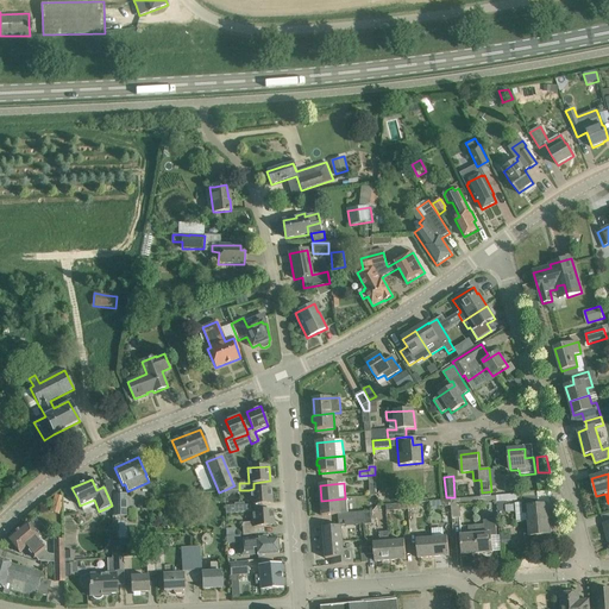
[(251,512),(256,512),(255,504),(272,503),(271,488),(253,489),(249,490),(250,504),(244,506),(244,503),(234,503),(236,513),(251,512)]
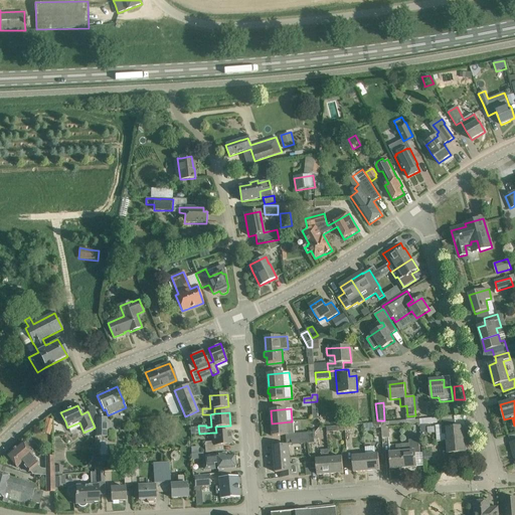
[(42,433),(50,435),(52,427),(51,427),(51,425),(50,425),(52,419),(46,418),(42,433)]
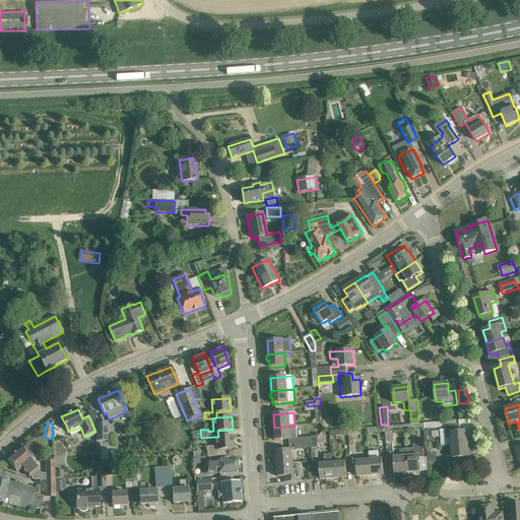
[(96,441),(109,441),(109,423),(96,423),(96,441)]
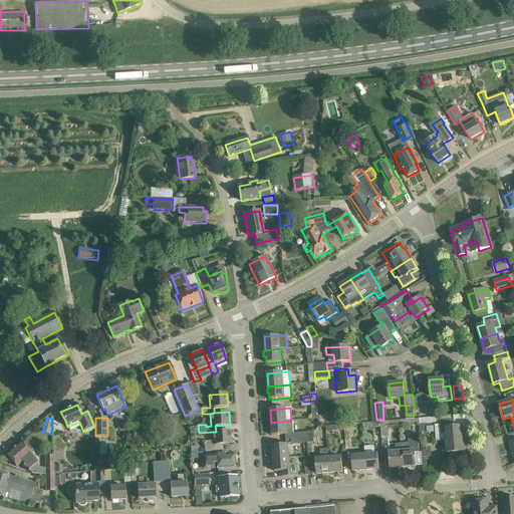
[(447,441),(463,439),(462,427),(455,427),(454,420),(444,421),(440,421),(441,425),(435,425),(437,442),(447,441)]
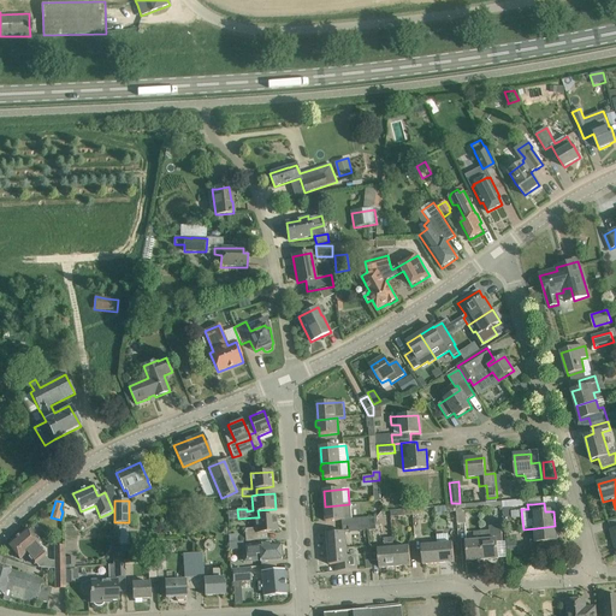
[(349,504),(325,507),(326,522),(353,520),(351,504),(349,504)]
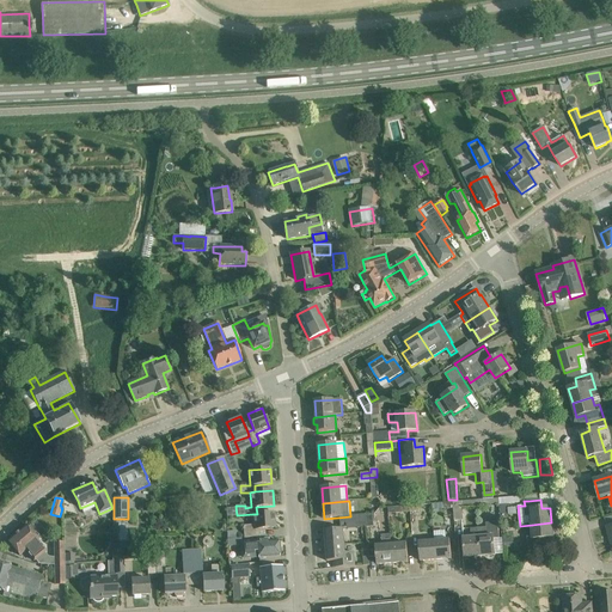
[(453,502),(453,503),(454,521),(464,520),(463,507),(470,507),(469,501),(453,502)]
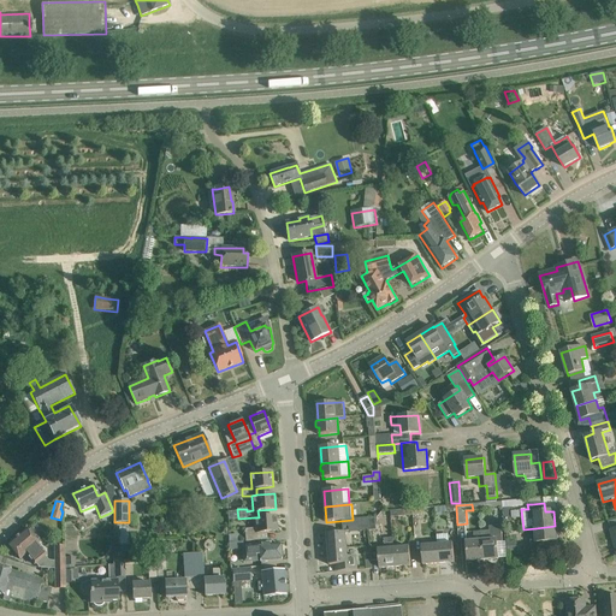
[(246,542),(248,542),(260,540),(260,533),(277,532),(276,516),(259,517),(254,517),(255,533),(252,533),(252,532),(250,529),(246,529),(244,533),(246,542)]
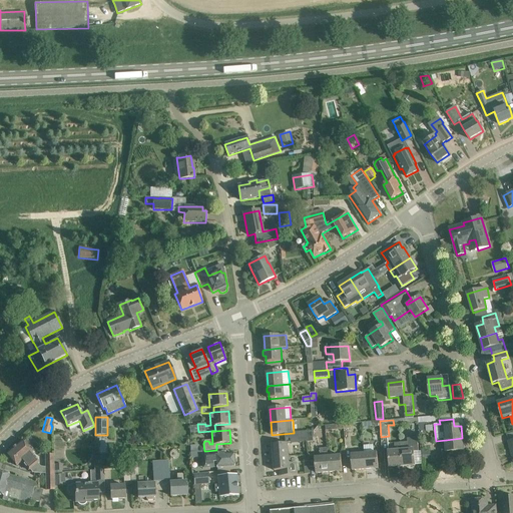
[(307,437),(308,442),(316,442),(315,431),(307,432),(307,437)]
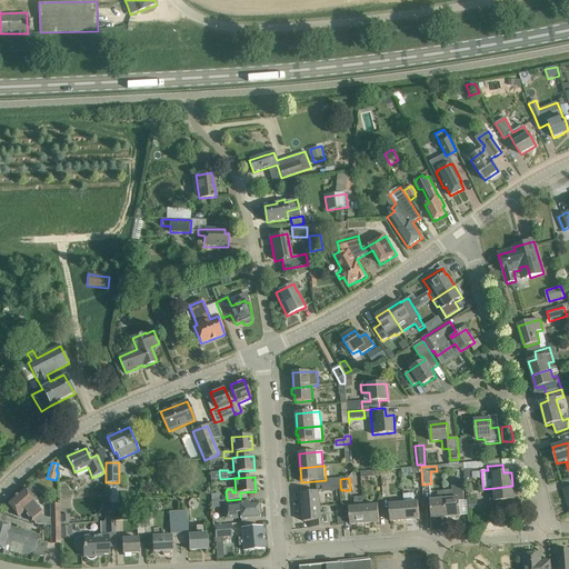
[(25,489),(8,503),(18,516),(23,512),(31,522),(33,521),(37,525),(51,526),(61,526),(61,525),(61,522),(60,516),(60,503),(50,505),(50,518),(46,518),(42,513),(43,512),(35,502),(36,502),(42,496),(33,485),(26,491),(25,489)]
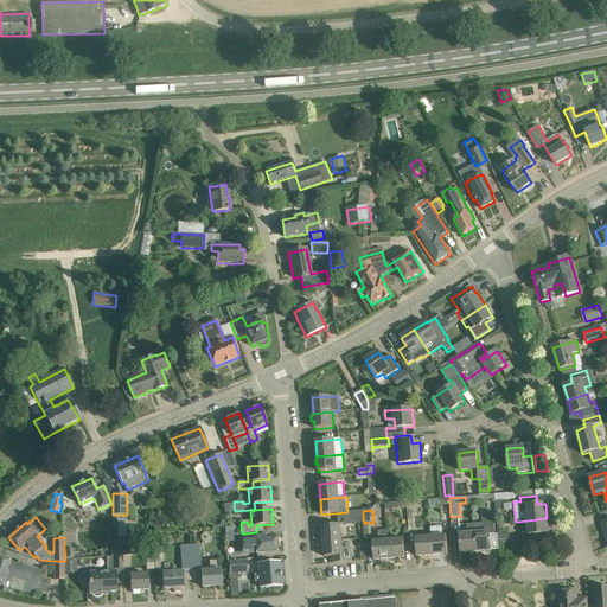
[(490,536),(496,535),(493,518),(481,519),(483,523),(474,524),(475,551),(491,550),(490,536)]
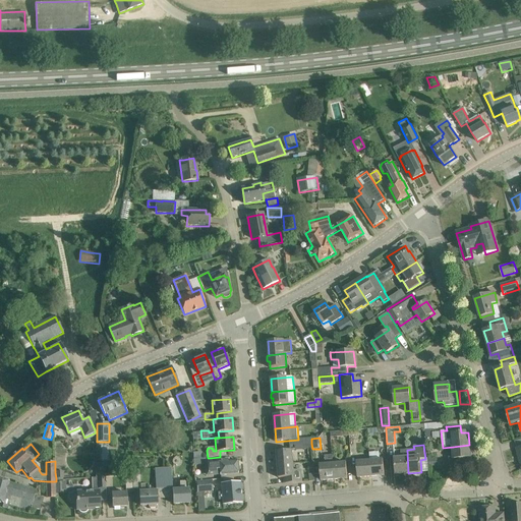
[(448,454),(449,457),(450,467),(468,465),(468,458),(470,458),(469,445),(453,447),(453,453),(448,454)]
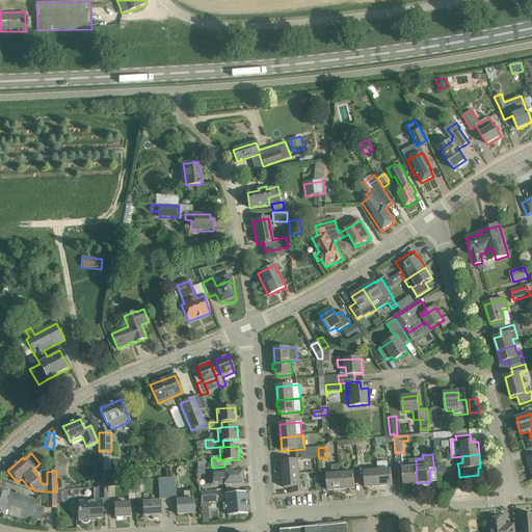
[(404,484),(417,483),(416,459),(409,460),(410,468),(402,469),(403,475),(404,484)]
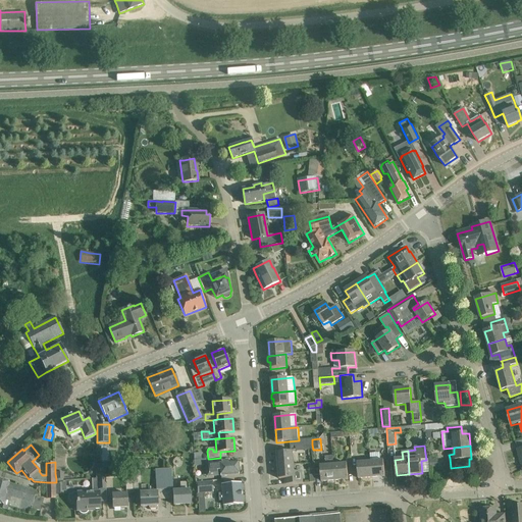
[(278,466),(295,465),(293,452),(277,453),(278,466)]
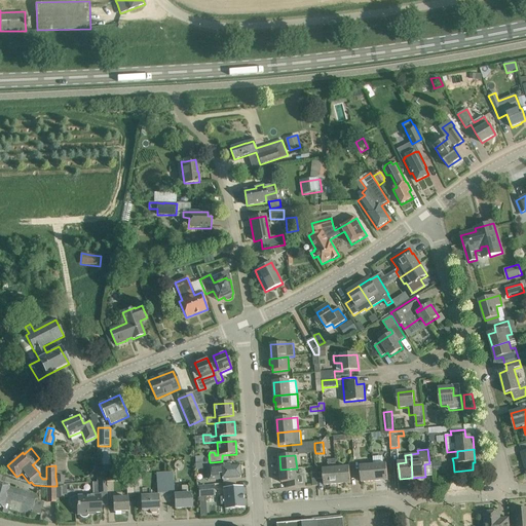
[(323,465),(316,466),(317,479),(324,478),(324,486),(337,484),(336,468),(336,459),(328,460),(329,468),(324,470),(323,465)]
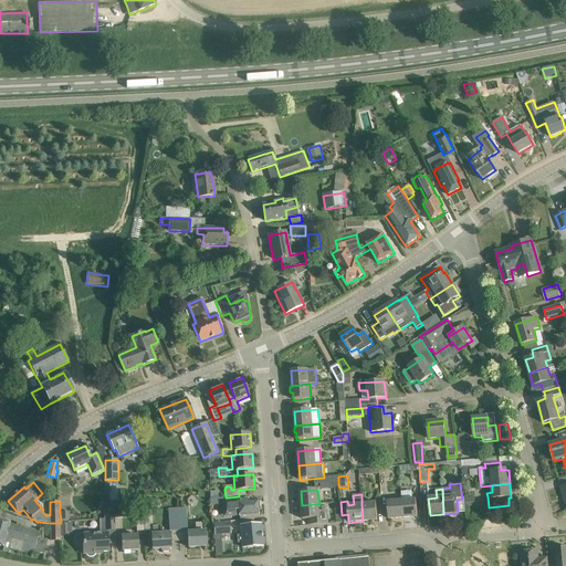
[(222,502),(223,517),(258,515),(257,500),(248,501),(248,499),(238,500),(222,502)]
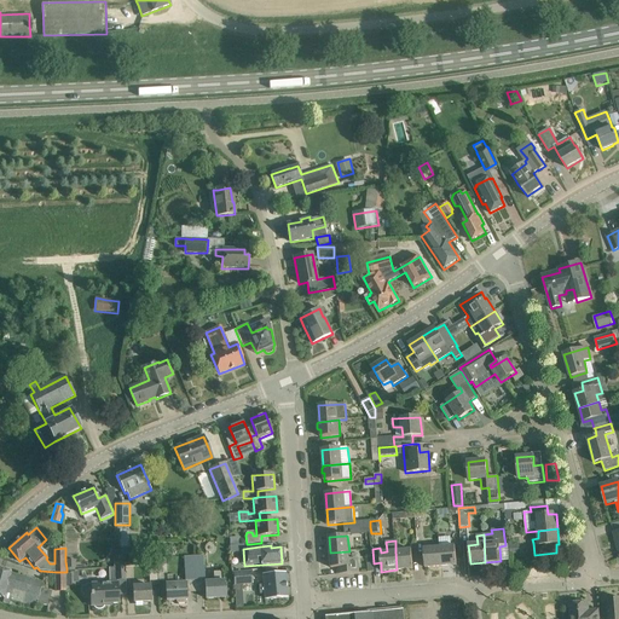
[(457,565),(456,553),(455,545),(439,548),(440,567),(457,565)]
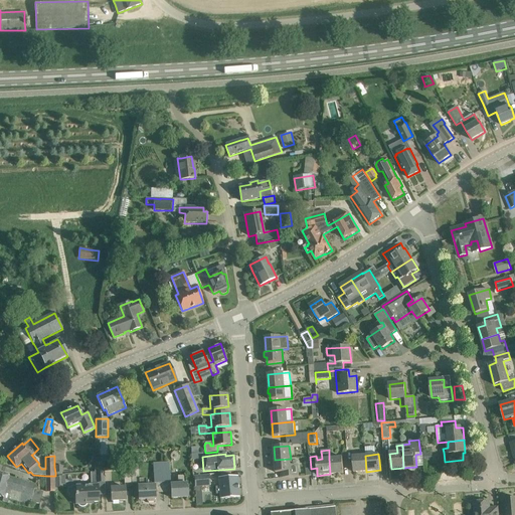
[(354,473),(366,472),(365,456),(352,457),(353,463),(354,473)]
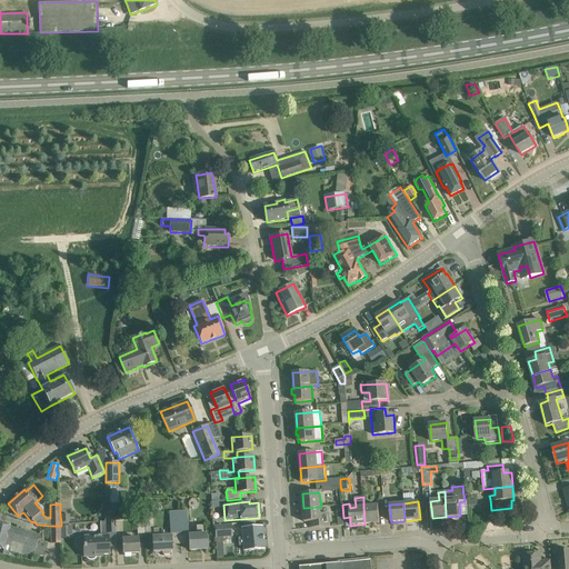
[(380,522),(379,511),(378,505),(363,507),(365,523),(380,522)]
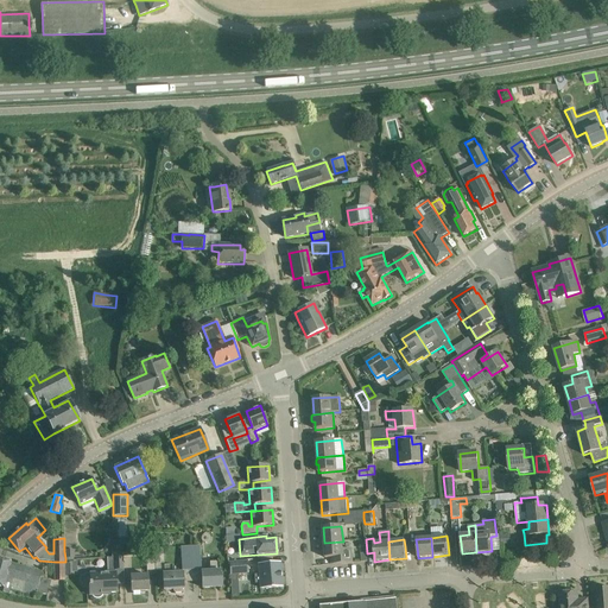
[(343,542),(324,543),(325,558),(333,557),(333,564),(353,563),(352,556),(352,549),(343,550),(343,542)]
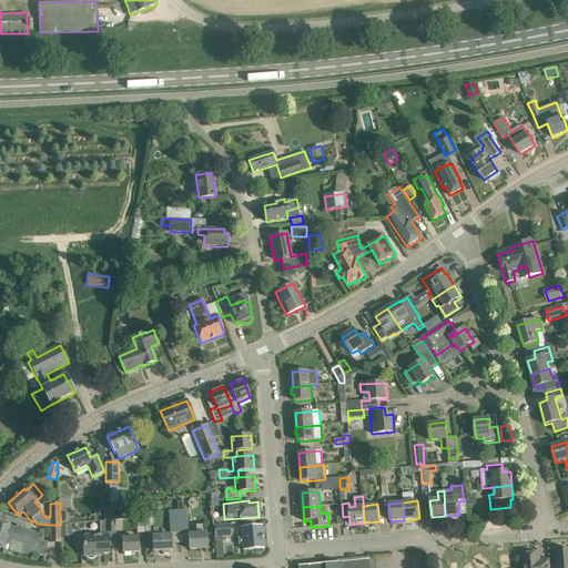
[(170,533),(179,533),(178,510),(170,511),(170,533)]
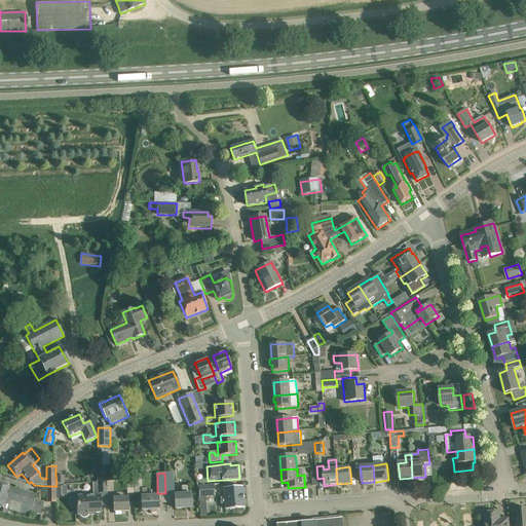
[(165,493),(175,493),(174,473),(164,473),(165,493)]
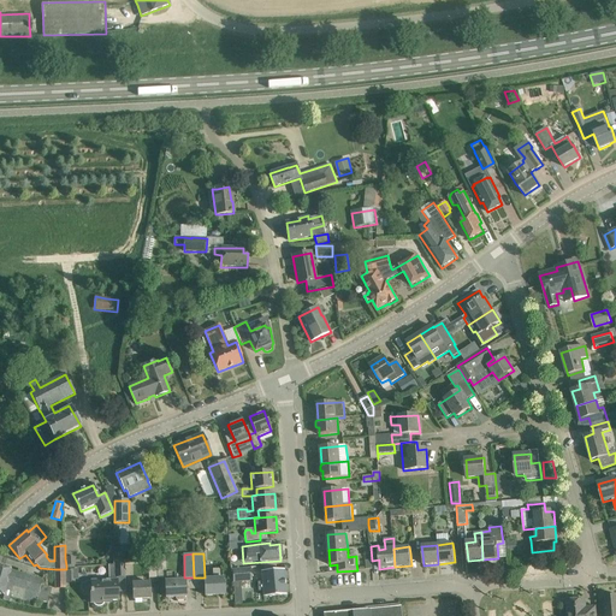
[(175,572),(167,573),(167,558),(157,558),(157,562),(157,578),(166,578),(166,581),(165,581),(165,586),(166,598),(185,597),(185,585),(184,580),(175,581),(175,572)]
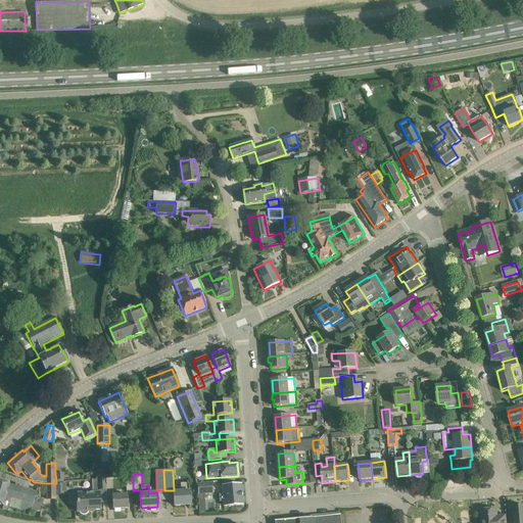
[(92,480),(93,490),(106,489),(105,479),(92,480)]
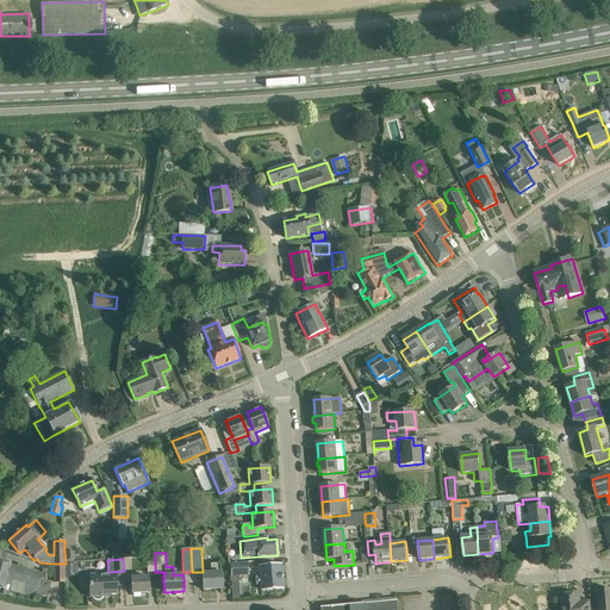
[(11,565),(0,561),(0,587),(4,590),(4,589),(36,598),(42,574),(37,573),(11,565)]
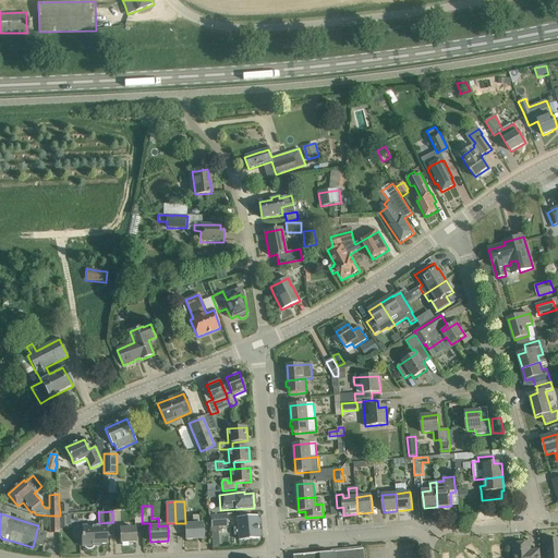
[(210,516),(211,528),(228,526),(227,514),(210,516)]
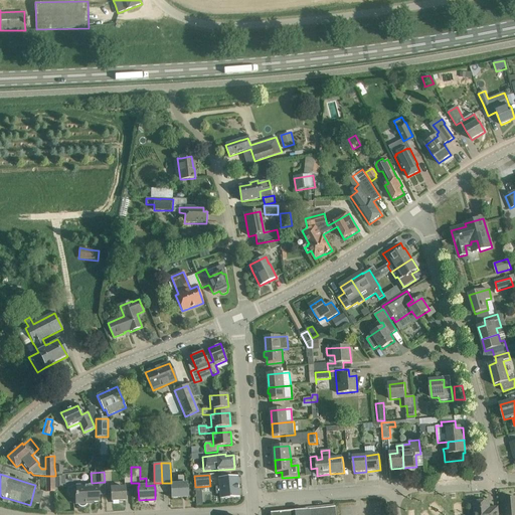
[(55,476),(46,476),(46,492),(55,492),(55,477),(55,476)]
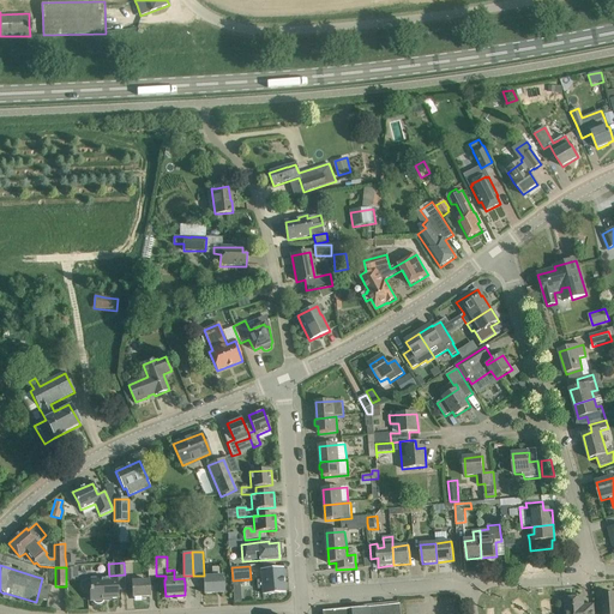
[(224,593),(223,581),(223,577),(221,577),(221,567),(211,567),(211,577),(204,577),(204,582),(204,594),(224,593)]
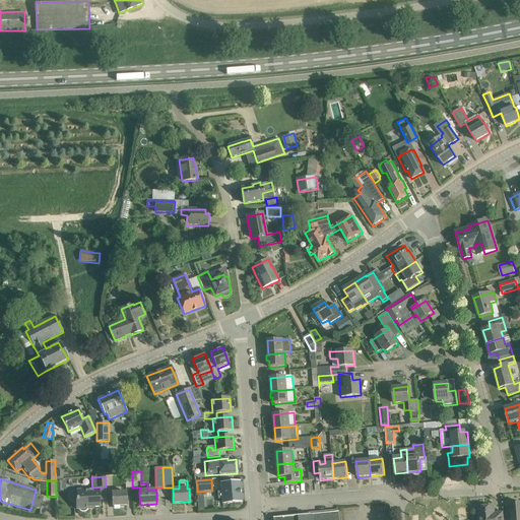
[(221,492),(217,492),(218,499),(221,498),(222,504),(241,502),(239,481),(220,483),(221,492)]
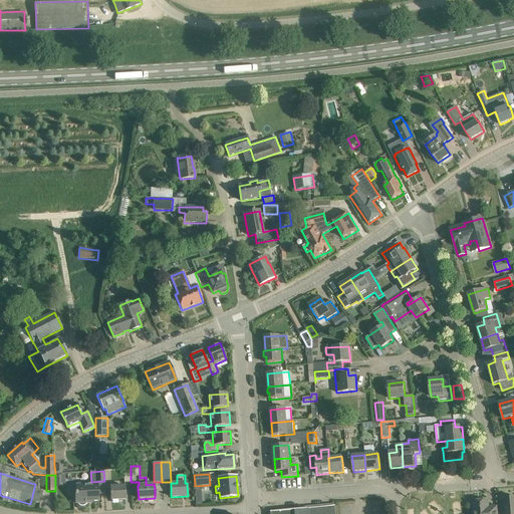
[(98,501),(97,484),(76,485),(73,485),(72,487),(70,488),(70,490),(70,493),(71,494),(72,495),(75,496),(76,504),(78,503),(79,504),(81,505),(82,505),(84,504),(85,503),(87,503),(87,502),(98,501)]
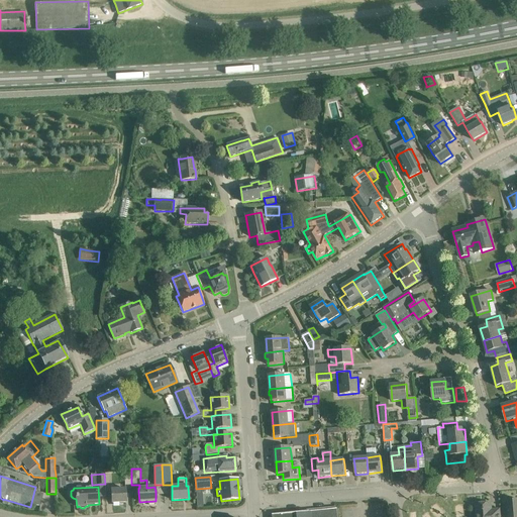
[(126,503),(125,493),(125,490),(111,490),(111,493),(112,503),(126,503)]
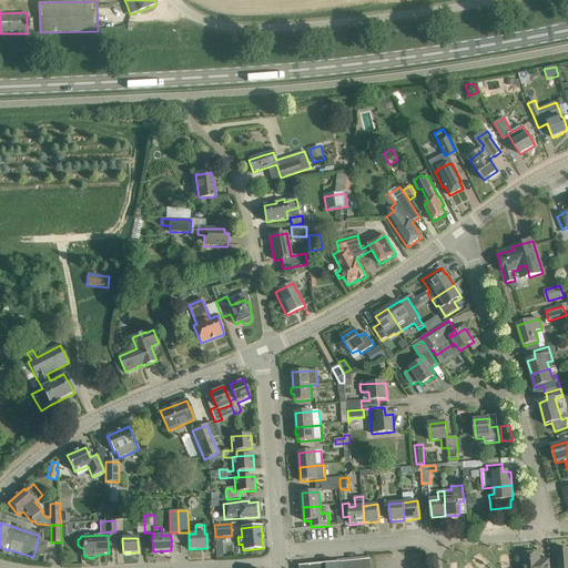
[(567,567),(567,550),(558,551),(558,563),(558,567),(567,567)]
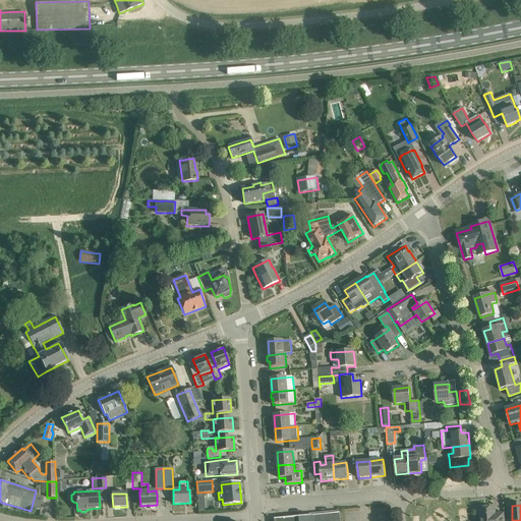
[(504,520),(504,514),(496,514),(496,507),(479,509),(479,519),(479,520),(504,520)]
